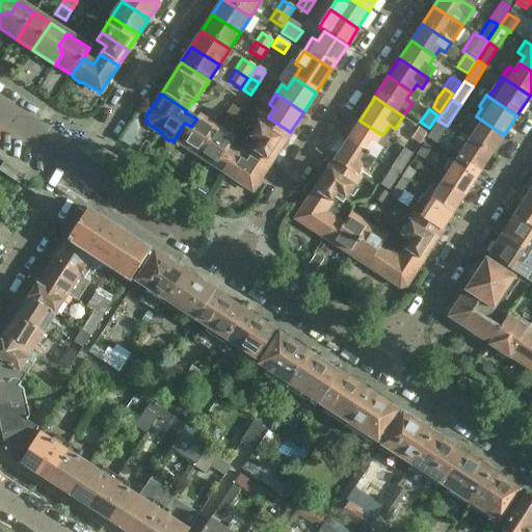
[(290,132),(268,117),(265,115),(249,138),(258,143),(253,152),(270,163),(290,132)]
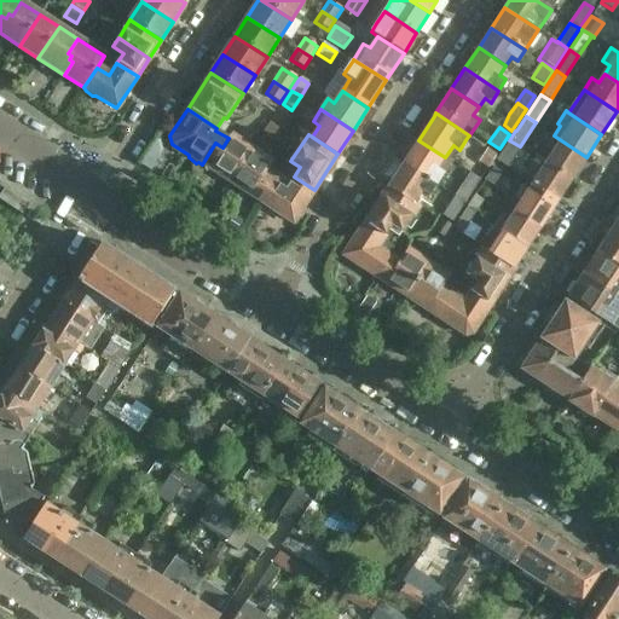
[(215,143),(202,165),(210,169),(218,172),(218,171),(231,180),(252,149),(231,136),(229,138),(223,148),(215,143)]
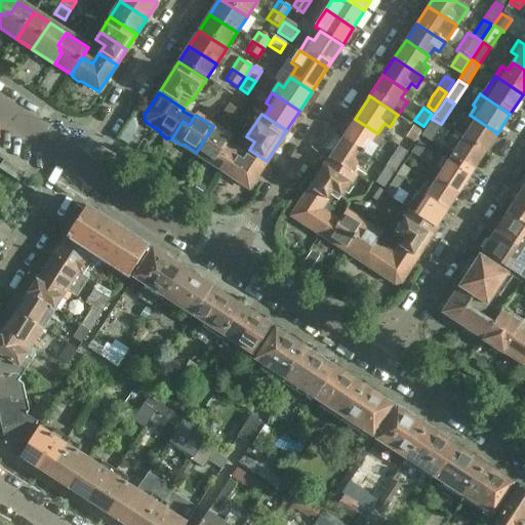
[(485,153),(497,133),(470,115),(463,124),(470,128),(462,138),(485,153)]
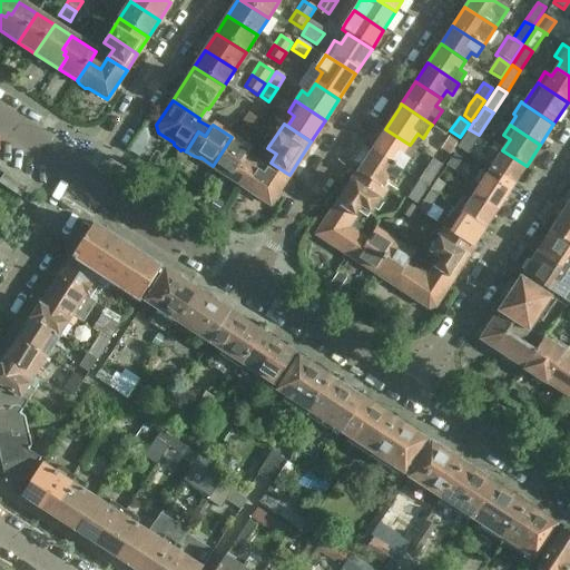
[(232,137),(213,166),(225,174),(229,179),(239,186),(252,166),(244,161),(252,150),(242,144),(247,135),(238,128),(233,138),(232,137)]
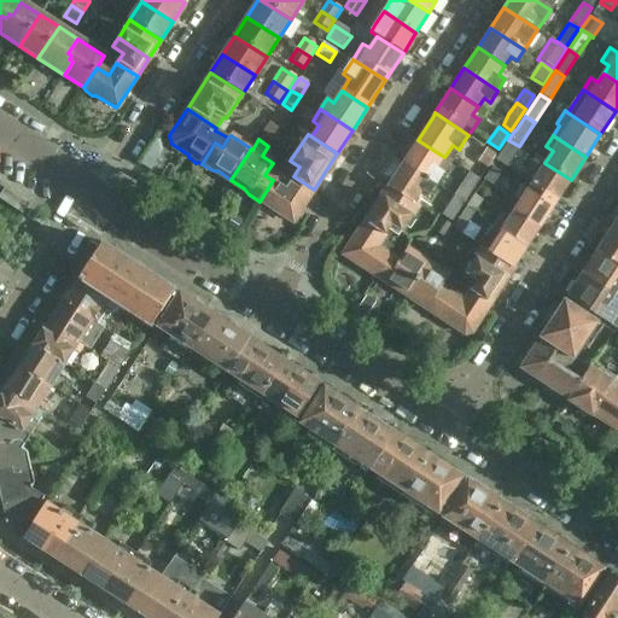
[(418,140),(402,163),(436,185),(443,174),(436,170),(444,157),(418,140)]
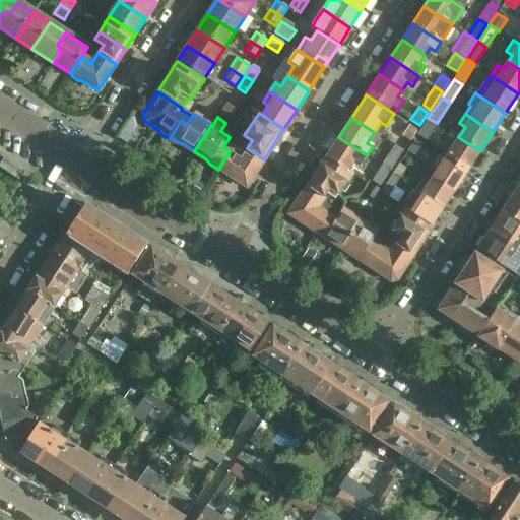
[(417,136),(425,141),(437,123),(428,118),(429,119),(417,136)]
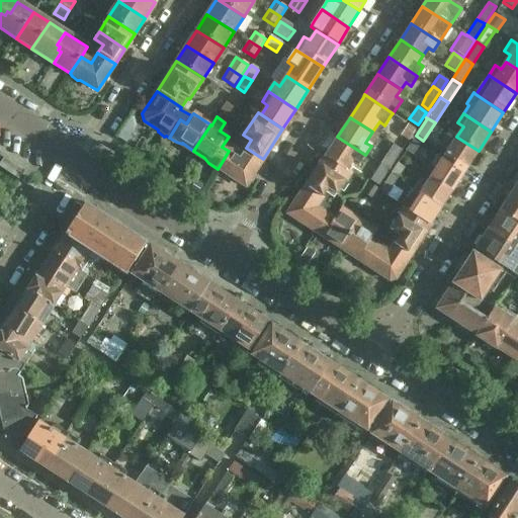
[(408,124),(400,137),(408,142),(415,130),(408,124)]
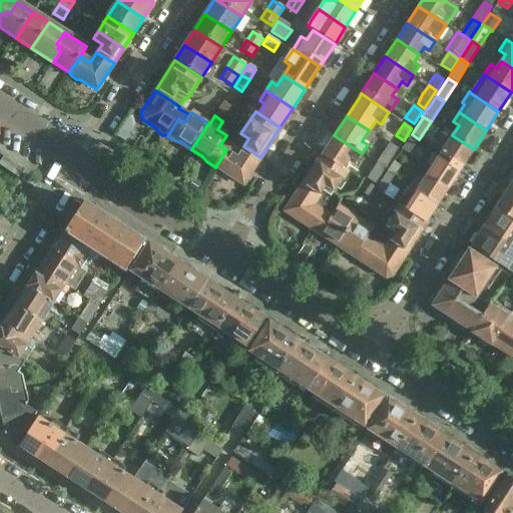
[(334,135),(321,155),(347,172),(348,171),(344,168),(350,159),(356,163),(362,153),(334,135)]
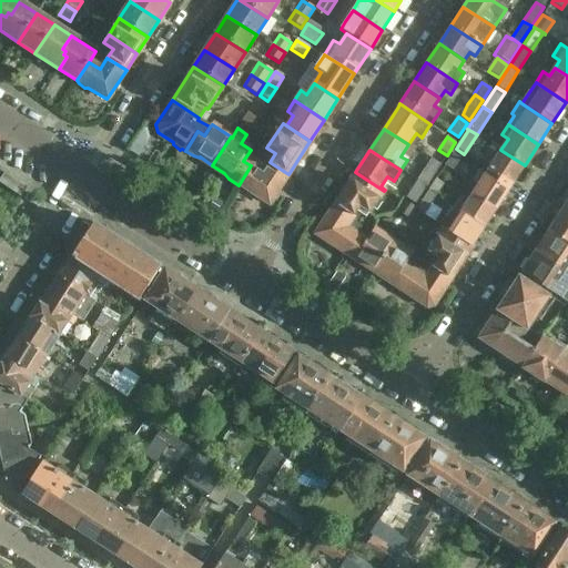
[(489,154),(480,168),(510,188),(511,184),(525,165),(500,150),(495,159),(489,154)]
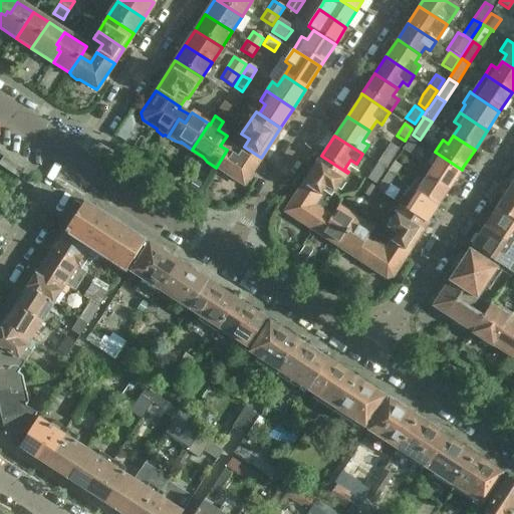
[(410,140),(403,151),(410,155),(417,144),(410,140)]
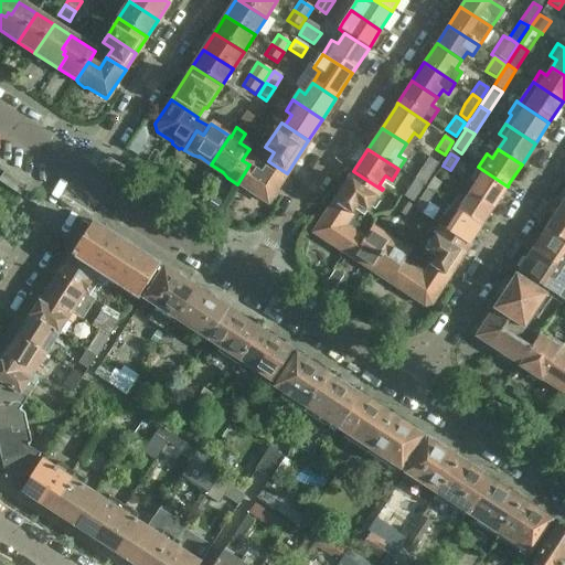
[(237,184),(238,185),(240,188),(246,192),(248,192),(267,203),(287,173),(268,161),(262,172),(249,164),(237,184)]
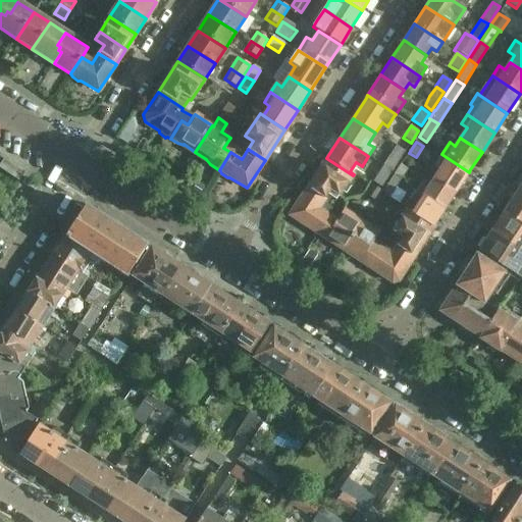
[(441,154),(432,167),(438,171),(433,178),(456,193),(467,175),(469,172),(441,154)]
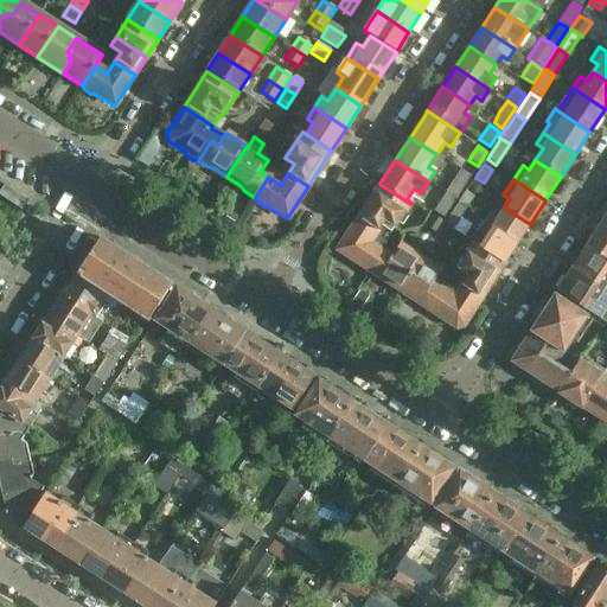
[(448,193),(446,192),(446,193),(457,199),(464,187),(455,181),(448,193)]
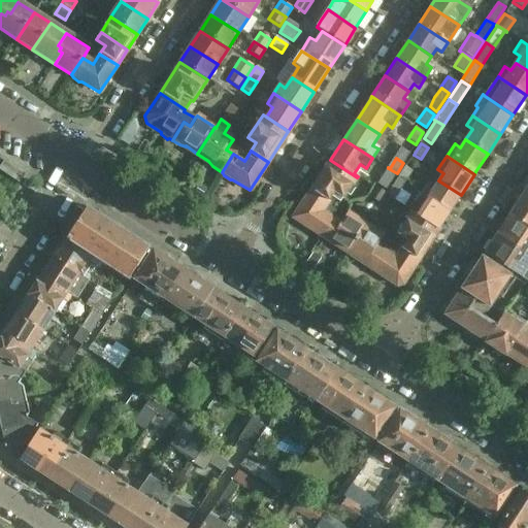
[(330,160),(311,189),(329,201),(333,194),(342,199),(357,177),(330,160)]
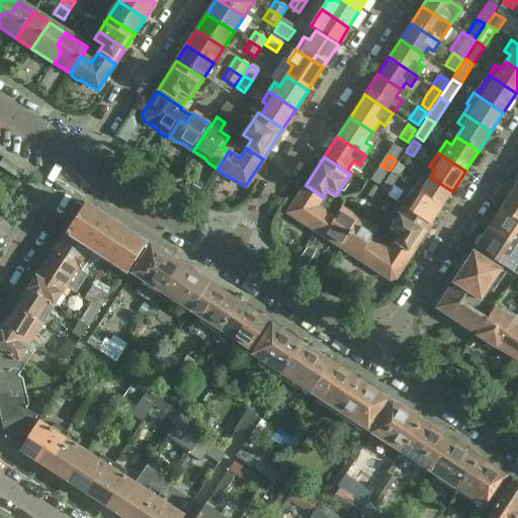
[(23,171),(3,158),(0,162),(0,167),(18,180),(23,171)]
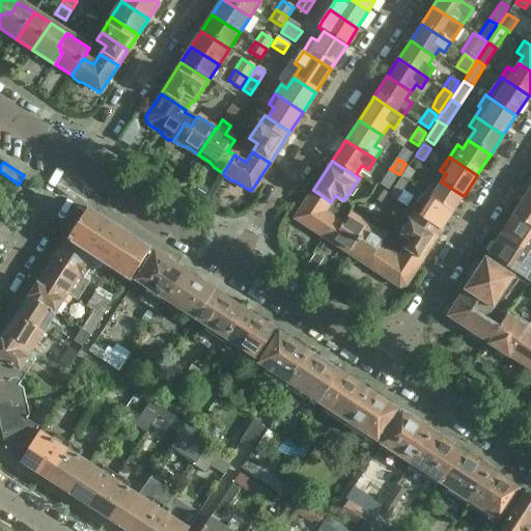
[(399,178),(408,184),(414,173),(406,168),(399,178)]
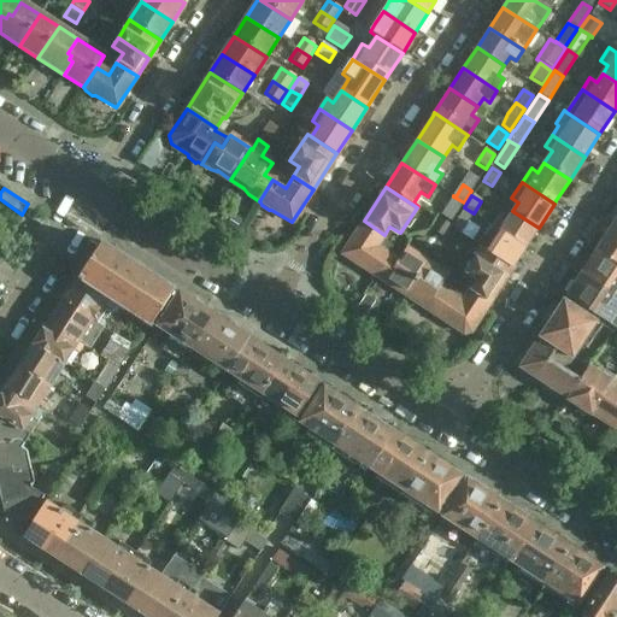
[(440,216),(451,223),(464,203),(453,197),(440,216)]
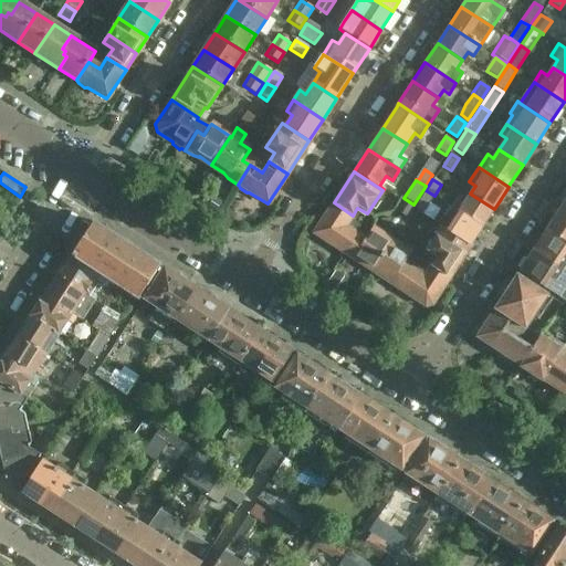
[(416,211),(421,215),(435,196),(426,190),(416,206),(416,211)]
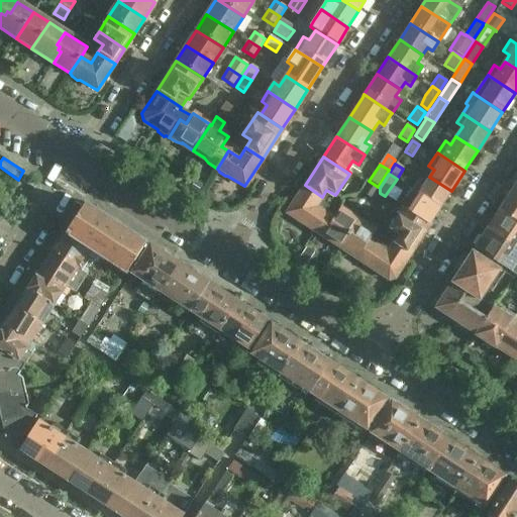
[(440,207),(450,191),(451,191),(429,177),(424,185),(418,181),(413,189),(440,207)]
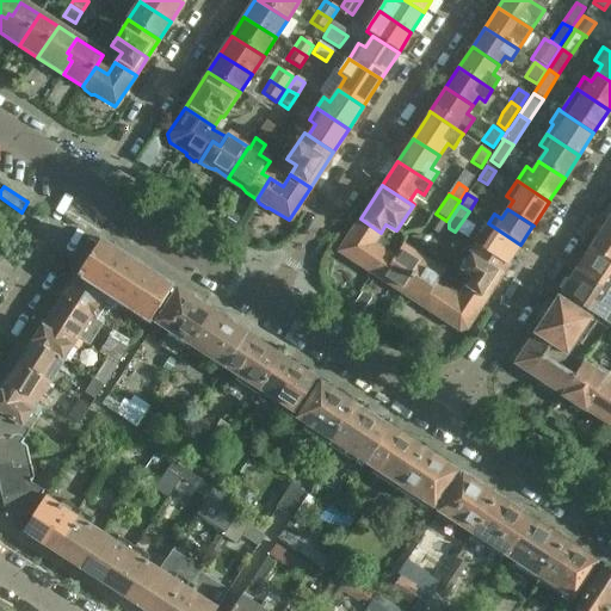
[(436,216),(427,229),(437,235),(445,223),(436,216)]
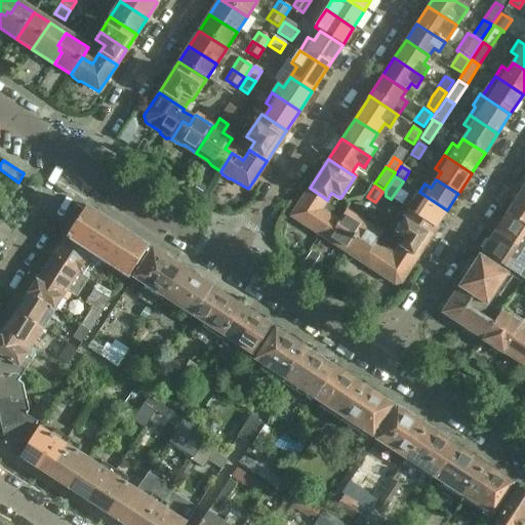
[(331,217),(325,214),(320,210),(327,200),(310,188),(290,216),(308,228),(309,231),(315,235),(317,234),(320,235),(331,217)]
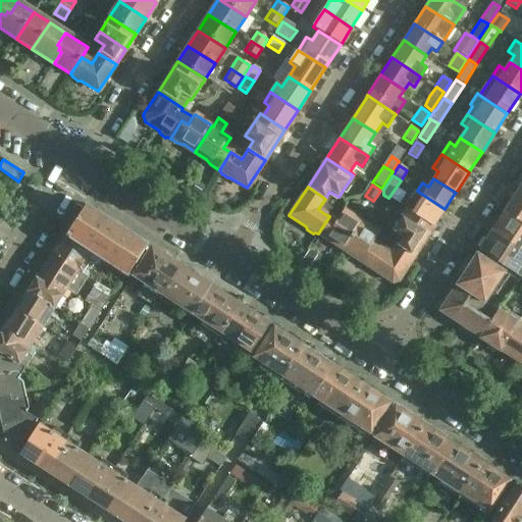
[(433,226),(445,209),(417,191),(406,208),(433,226)]
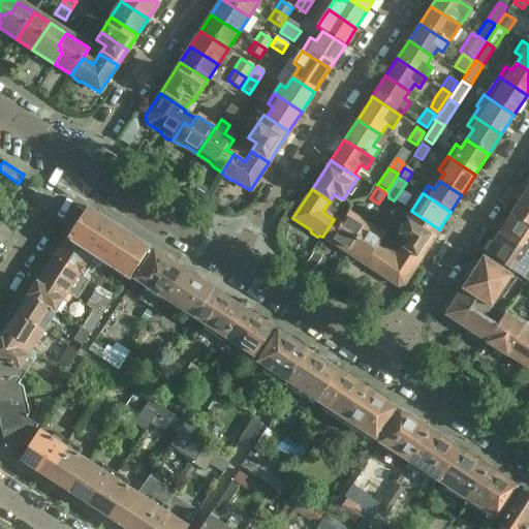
[(528,198),(523,194),(509,215),(528,227),(528,198)]
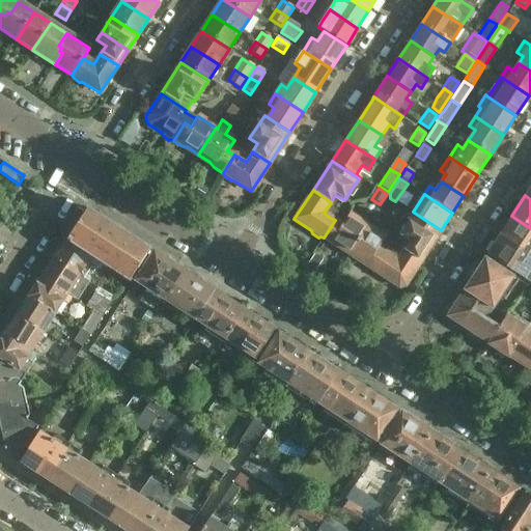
[(66,241),(65,242),(92,259),(130,282),(150,250),(88,210),(66,242),(66,241)]
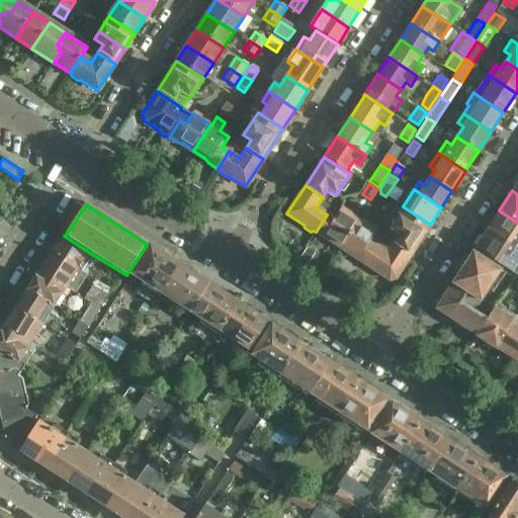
[(399,237),(395,243),(411,254),(430,225),(403,206),(397,216),(400,217),(390,231),(399,237)]
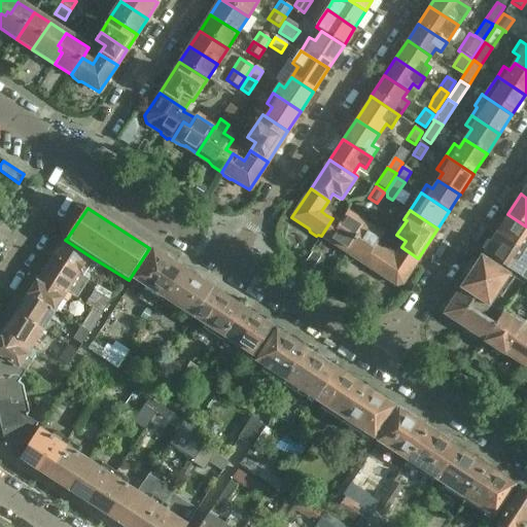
[(335,243),(348,251),(364,224),(346,213),(340,223),(332,218),(321,236),(328,241),(328,242),(335,244),(335,243)]
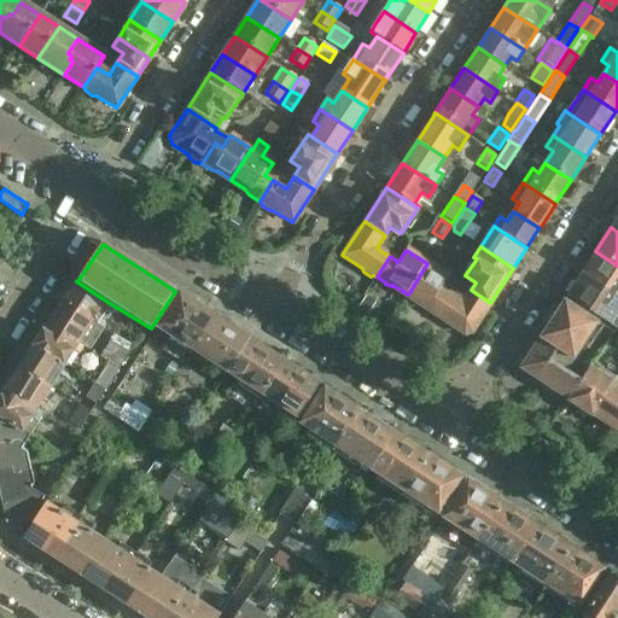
[(617,278),(617,266),(595,251),(581,274),(613,295),(617,287),(617,281),(617,280),(617,278)]
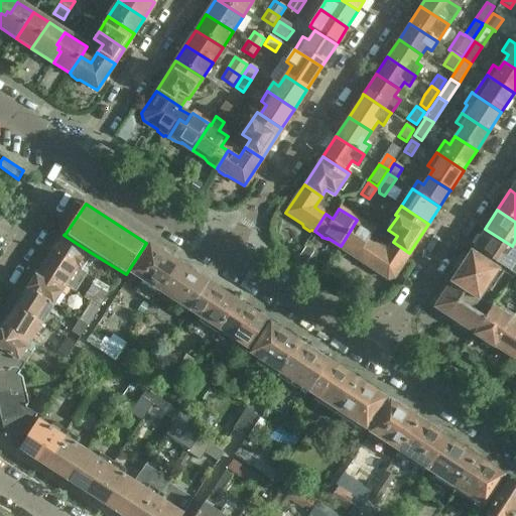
[(387,279),(392,278),(393,278),(409,253),(393,242),(391,245),(373,234),(374,231),(357,220),(341,246),(351,253),(356,259),(356,258),(365,264),(365,267),(371,270),(374,270),(387,279)]
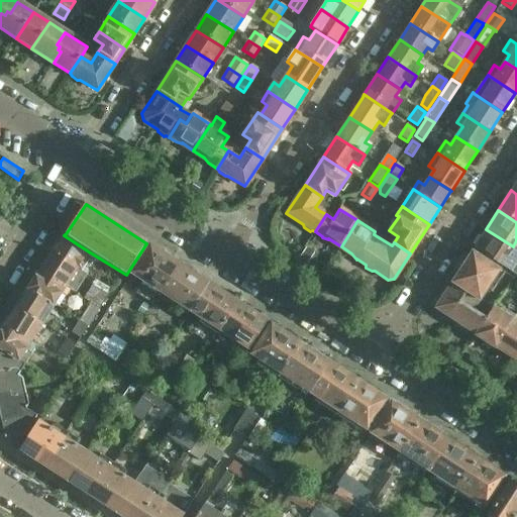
[(474,248),(497,264),(503,253),(507,256),(513,246),(486,229),(474,248)]
